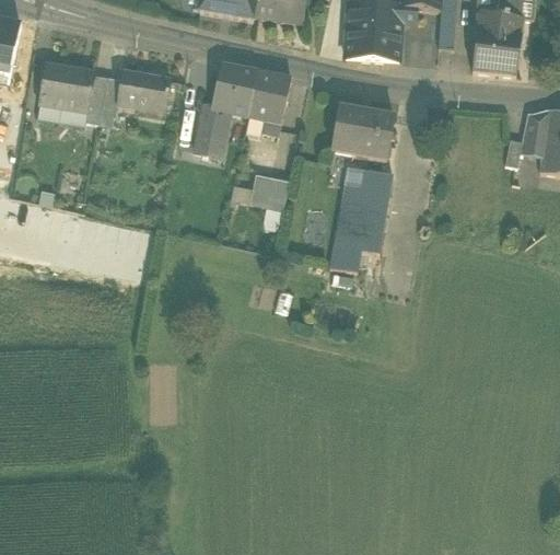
[(198,0),(197,11),(251,20),(252,16),(254,0),(198,0)]
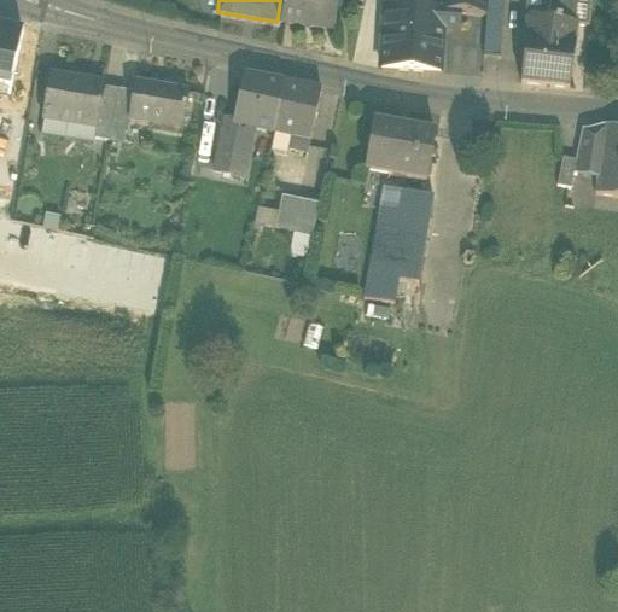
[(280,0),(278,18),(332,25),(334,0),(280,0)]
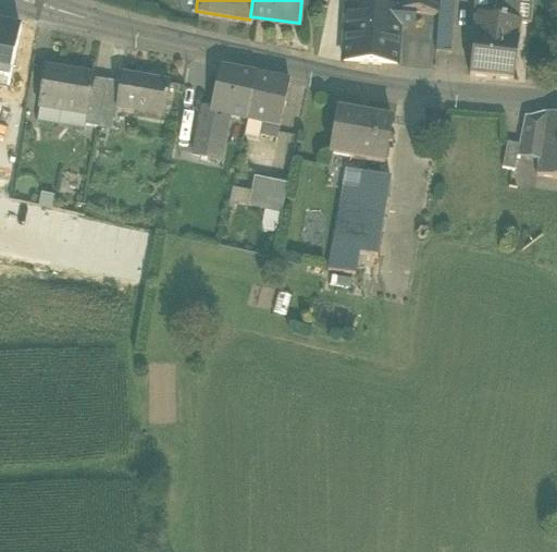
[(396,0),(396,5),(398,7),(398,8),(436,10),(437,0),(396,0)]
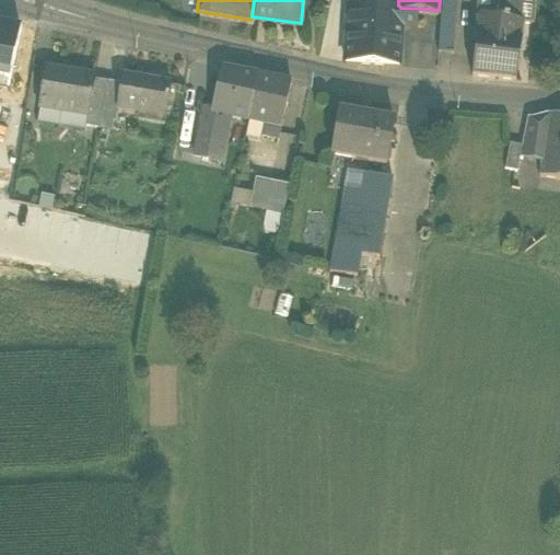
[(438,48),(452,49),(456,0),(440,0),(439,10),(440,10),(438,48)]
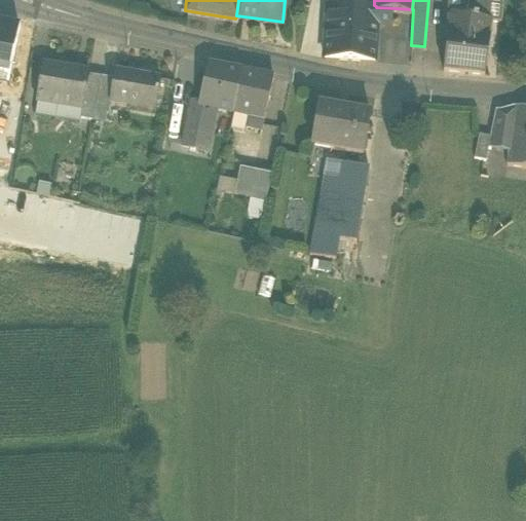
[(490,19),(499,20),(501,0),(448,0),(447,12),(491,16),(490,19)]
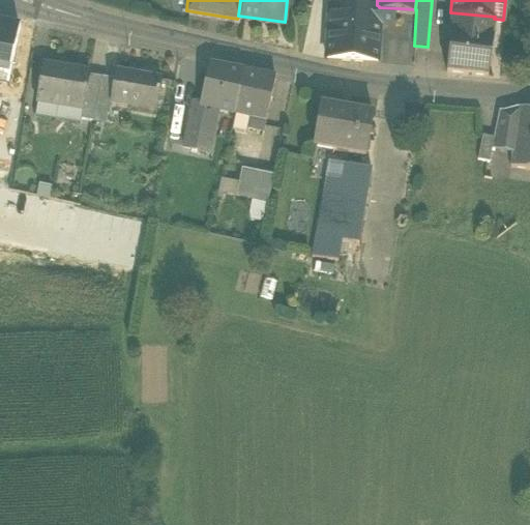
[(326,57),(376,59),(379,7),(379,6),(377,5),(330,2),(326,57)]
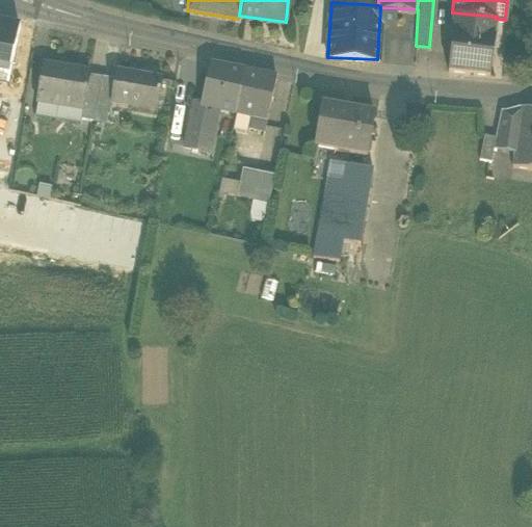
[(448,69),(489,74),(496,19),(497,17),(452,12),(448,69)]
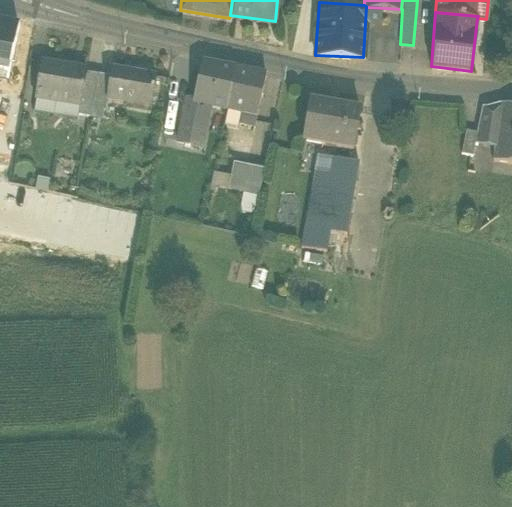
[(0,72),(8,74),(19,24),(0,19),(0,72)]
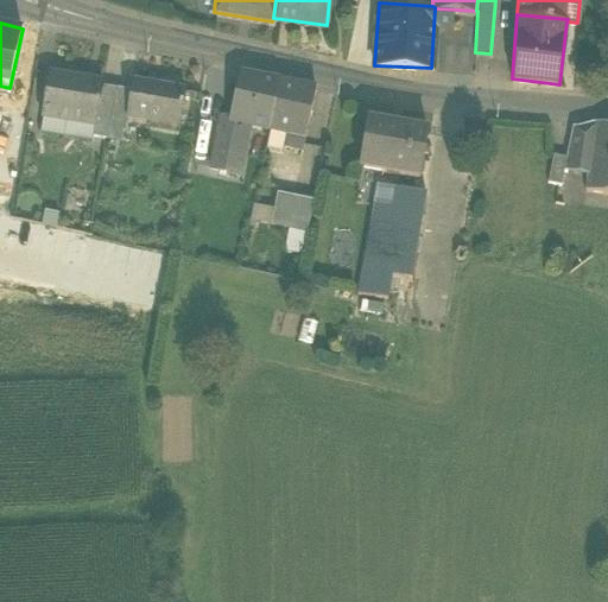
[(94,121),(95,122),(102,82),(102,80),(49,70),(42,113),(94,121)]
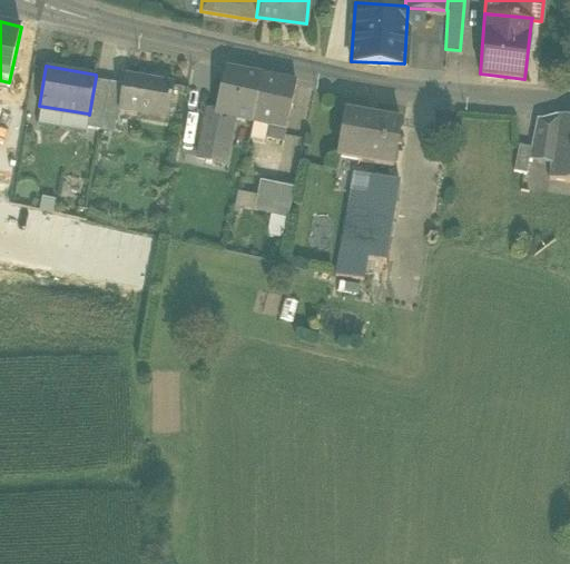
[(235,116),(252,119),(262,72),(228,67),(218,110),(217,111),(227,114),(235,116)]
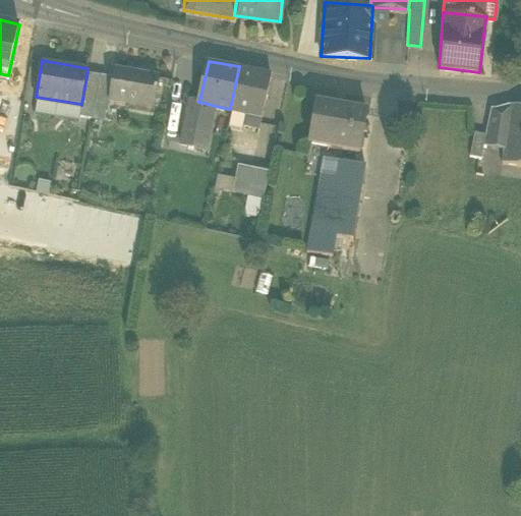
[(230,109),(243,112),(261,116),(271,72),(239,66),(230,109)]
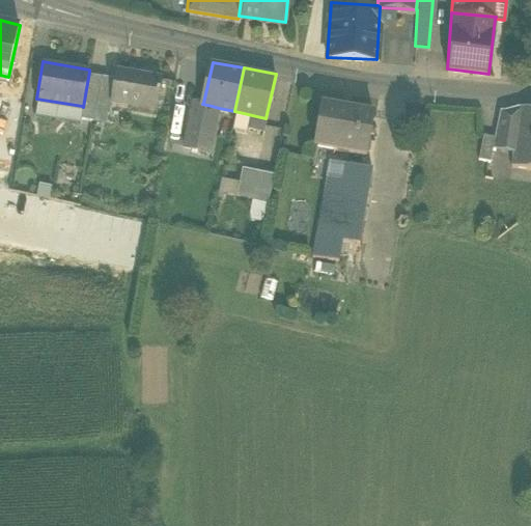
[(110,100),(157,107),(162,77),(115,68),(114,76),(110,100)]
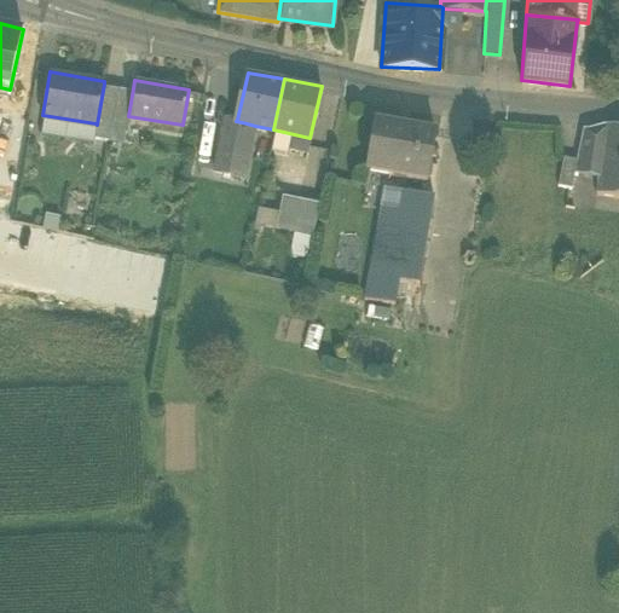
[(110,138),(110,137),(119,86),(104,84),(97,125),(96,123),(94,134),(110,138)]
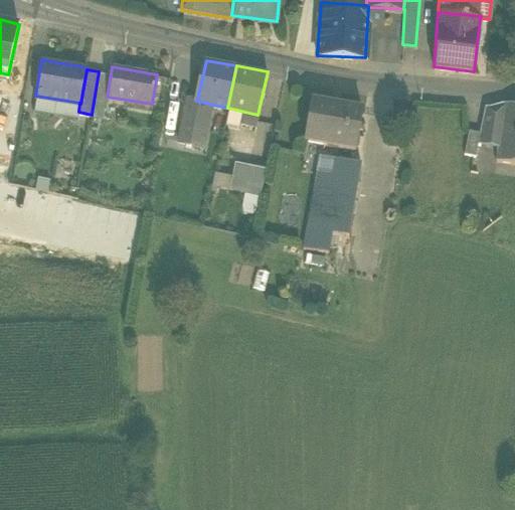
[(111,73),(99,71),(92,114),(104,116),(107,97),(111,73)]
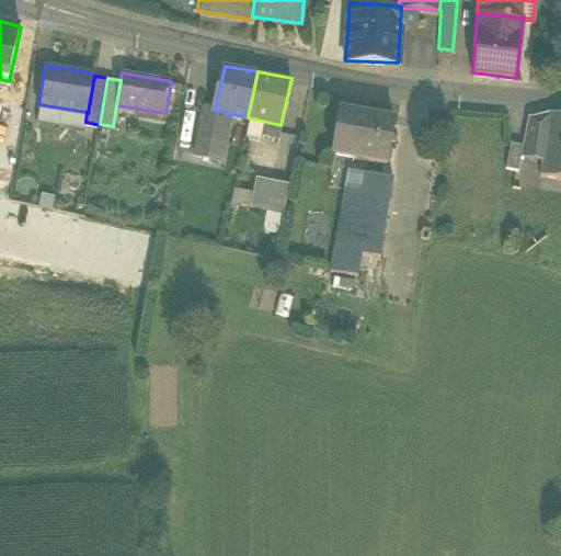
[(195,152),(217,157),(218,144),(217,144),(221,121),(224,112),(214,110),(215,109),(204,106),(195,152)]
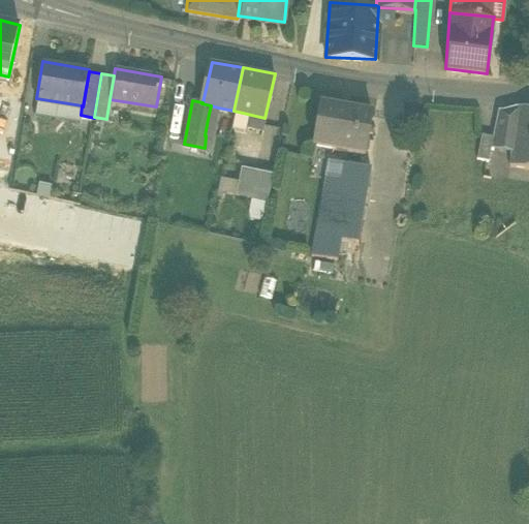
[(313,143),(366,152),(372,112),(319,102),(313,143)]
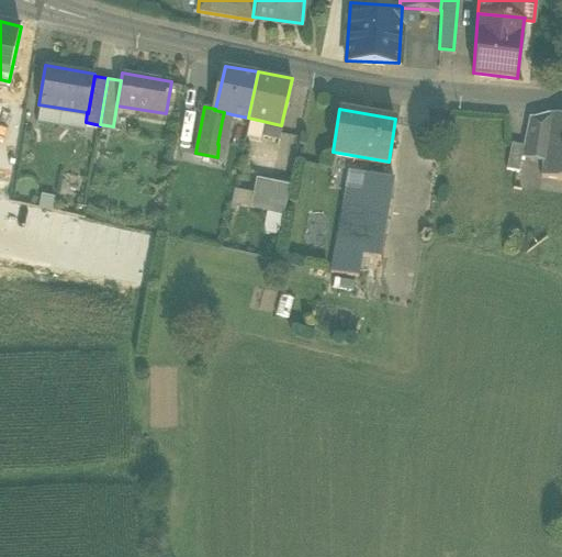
[(521,155),(543,158),(550,111),(534,115),(529,114),(524,142),(521,155)]
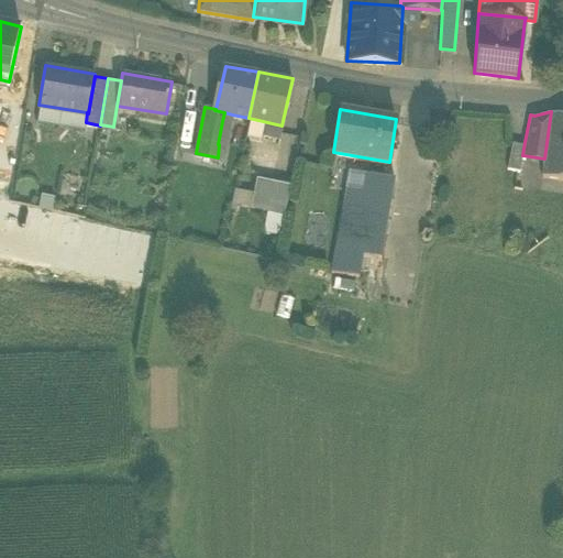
[(542,172),(562,175),(562,174),(562,112),(551,111),(544,159),(542,172)]
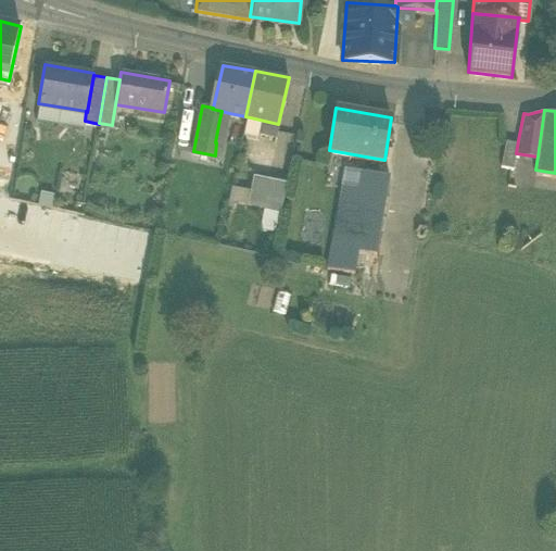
[(228,121),(229,113),(222,111),(219,120),(228,121)]
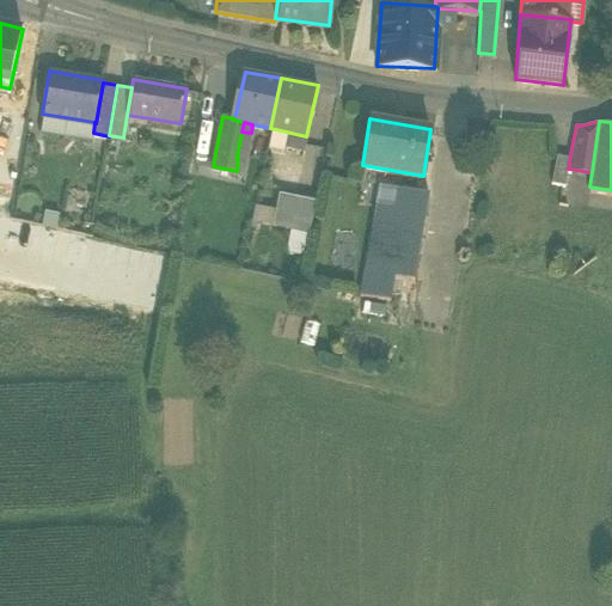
[(286,132),(270,128),(267,146),(281,150),(283,142),(286,132)]
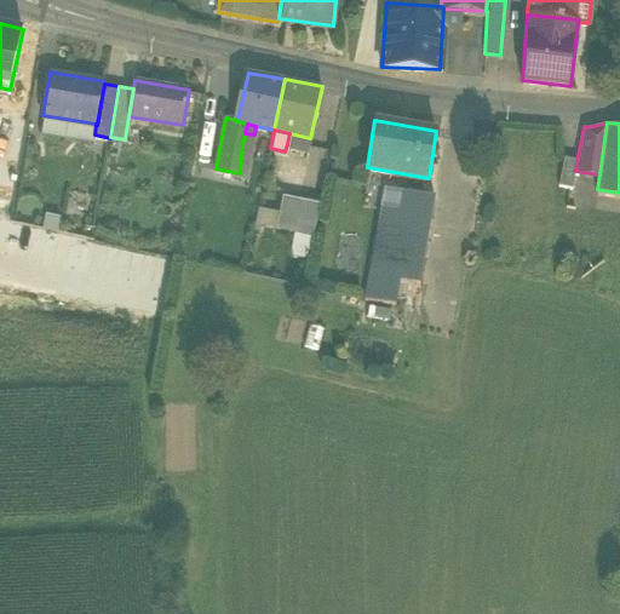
[(308,148),(310,138),(290,133),(287,144),(308,148)]
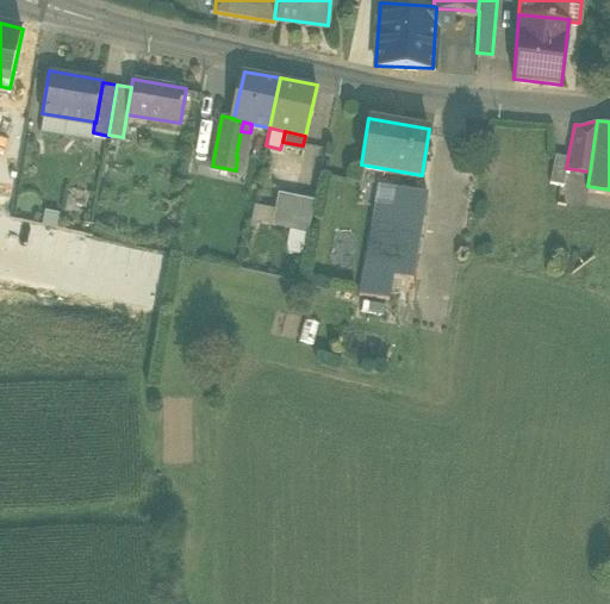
[(549,180),(562,182),(566,168),(568,154),(554,151),(549,180)]
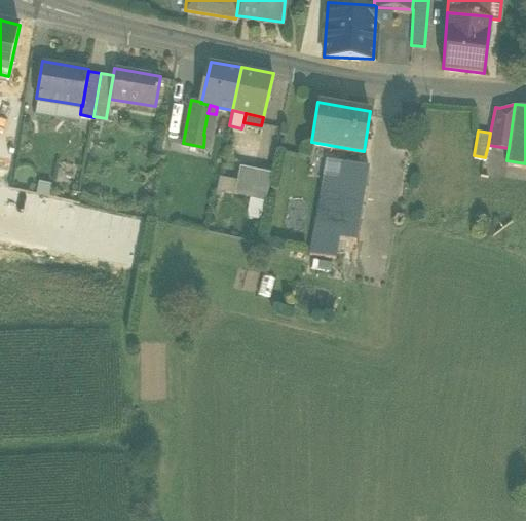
[(327,156),(324,174),(339,176),(342,159),(327,156)]
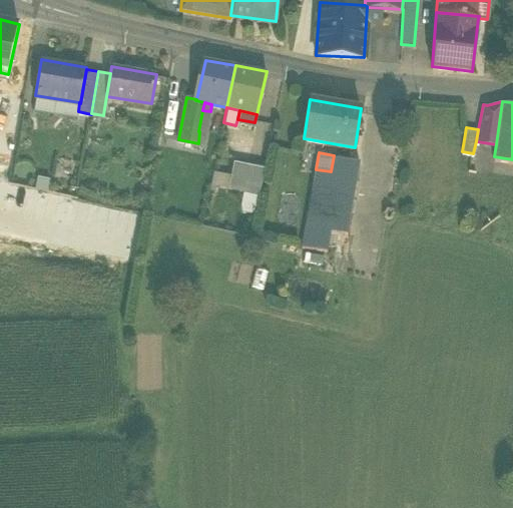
[(316,169),(313,186),(354,193),(360,160),(334,155),(331,171),(316,169)]
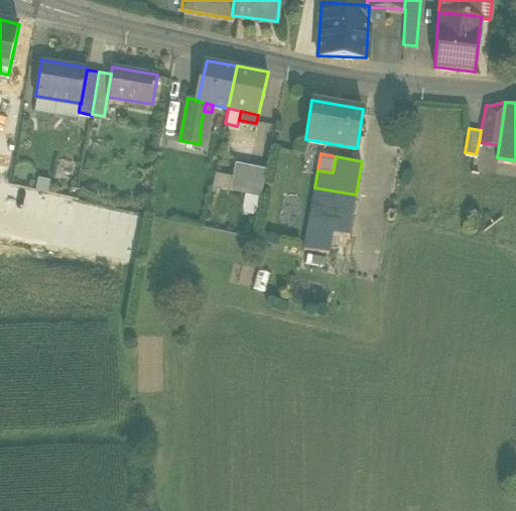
[(245,190),(260,194),(266,167),(236,161),(233,173),(230,186),(230,187),(245,190)]
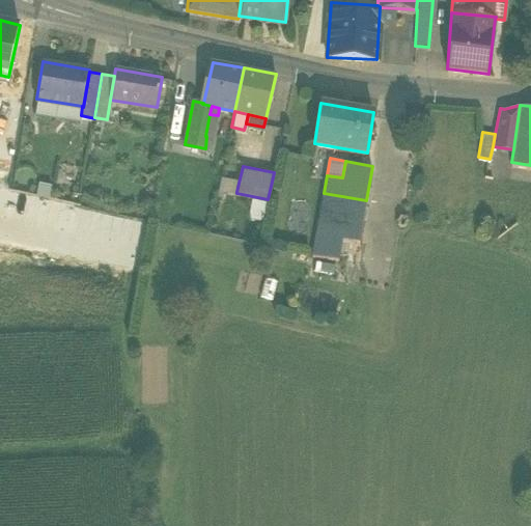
[(226,190),(236,192),(240,178),(221,175),(217,194),(225,195),(226,190)]
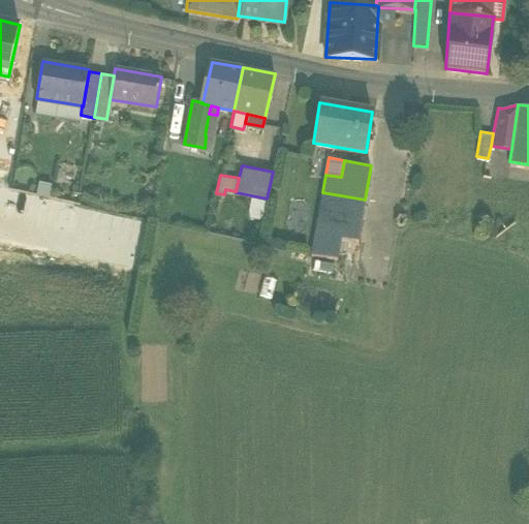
[(359,240),(365,199),(322,192),(315,233),(341,238),(359,240)]
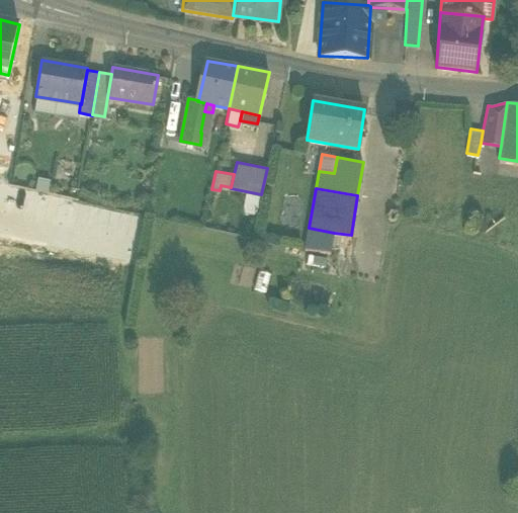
[(261,194),(246,191),(243,201),(243,211),(257,215),(261,194)]
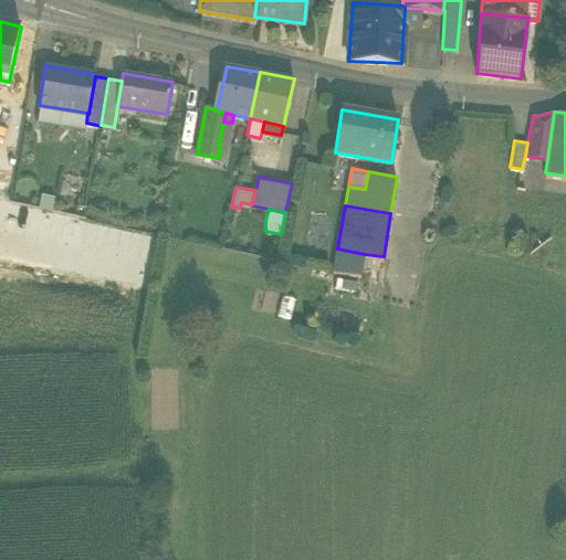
[(365,254),(337,249),(333,270),(362,275),(365,254)]
